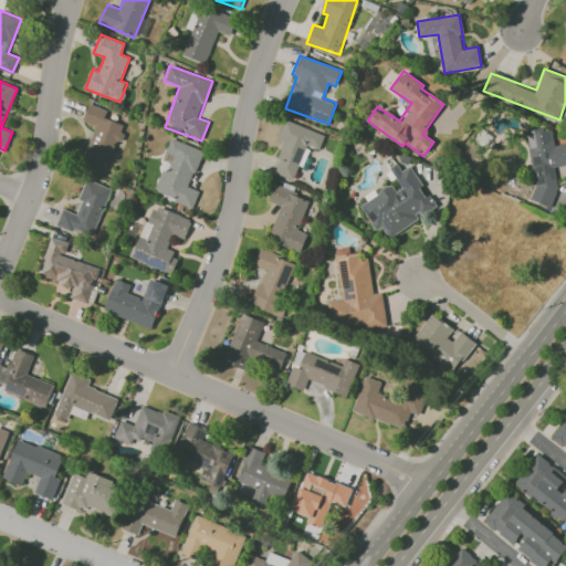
[(83,121),(94,125),(82,163),(104,170),(115,140),(118,142),(124,125),(104,118),(107,111),(88,104),(83,121)]
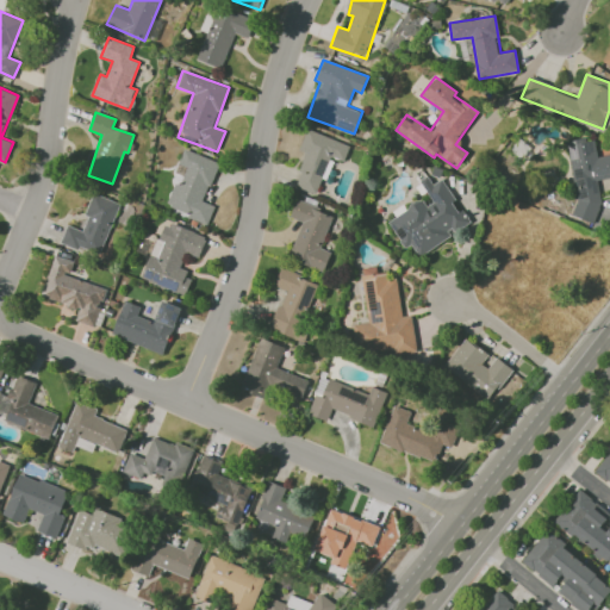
[(349,145),(306,129),(299,150),(306,154),(293,186),(318,195),(332,157),(343,162),(349,145)]
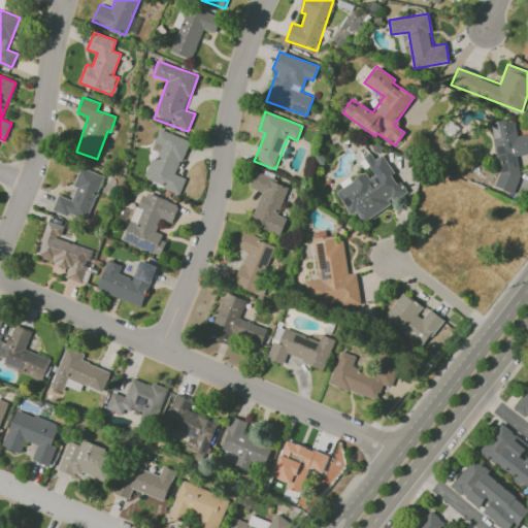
[(489,123),(500,191),(520,188),(515,156),(527,154),(527,133),(517,135),(515,119),(489,123)]
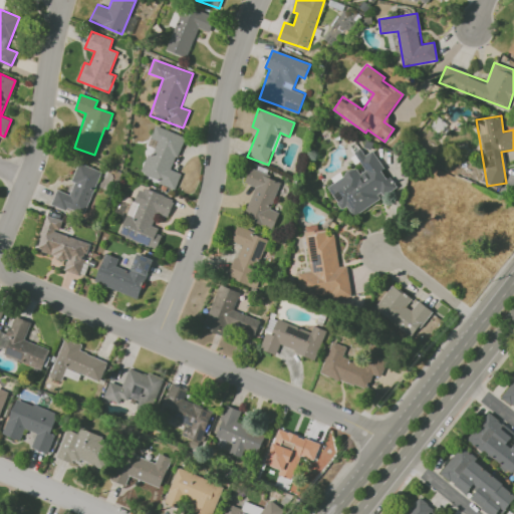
[(184,137),(155,125),(150,138),(157,141),(152,156),(147,154),(139,175),(175,188),(181,173),(172,170),(184,137)]
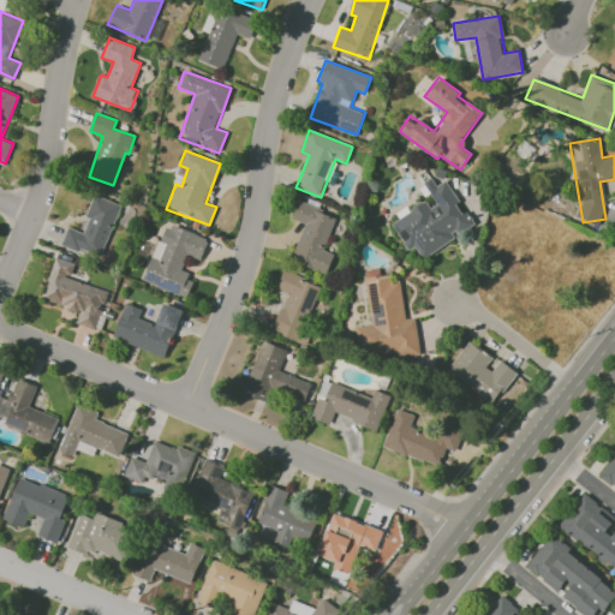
[(390,222),(408,251),(415,246),(421,257),(472,226),(446,180),(436,185),(431,178),(423,181),(436,204),(428,209),(424,202),(390,222)]
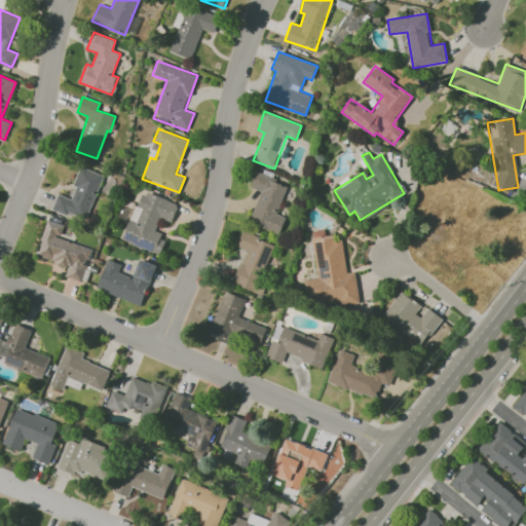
[(103,175),(81,166),(69,198),(58,194),(51,209),(85,222),(103,175)]
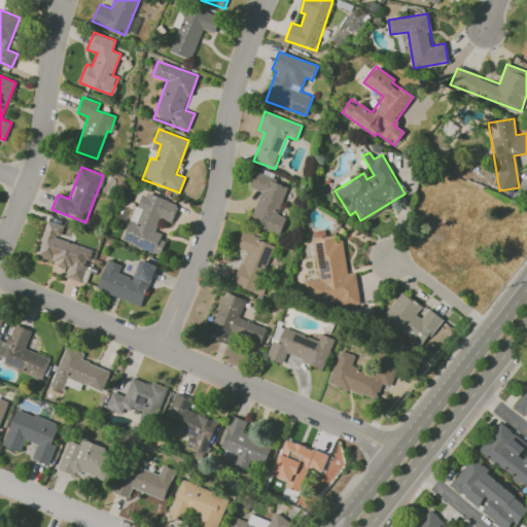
[(260,191),(249,223),(280,235),(286,217),(277,214),(287,184),(255,173),(250,187),(260,191)]
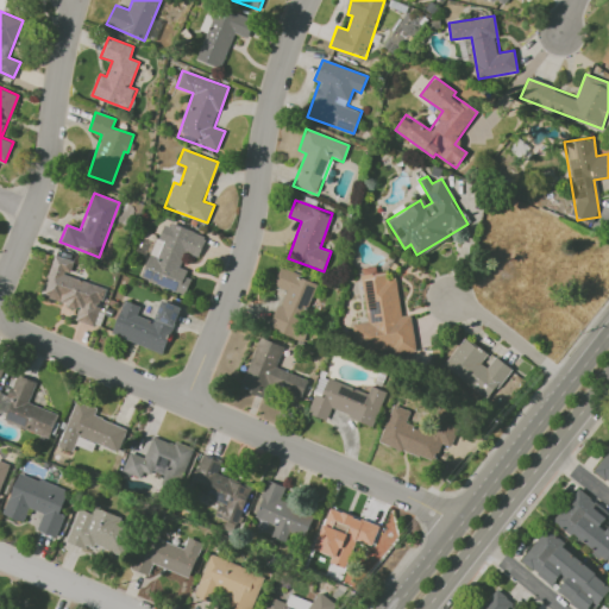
[(206,234),(167,223),(161,239),(163,240),(158,257),(148,255),(140,280),(186,293),(192,275),(179,270),(183,252),(200,257),(206,234)]
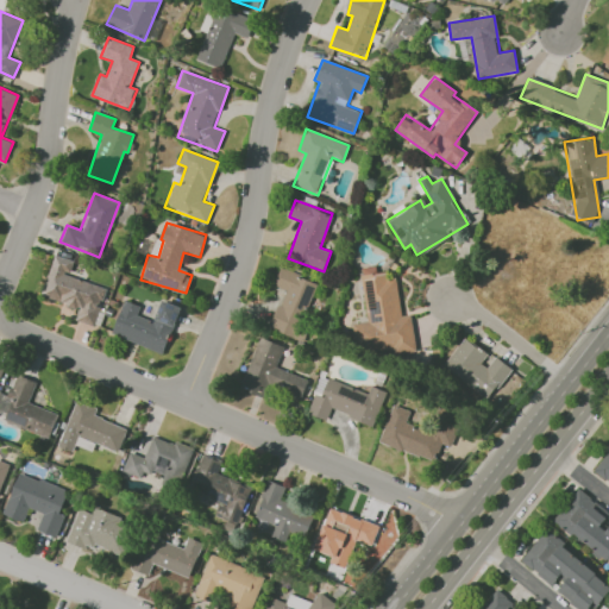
[(95,326),(106,288),(68,276),(73,261),(54,255),(41,296),(79,308),(75,320),(95,326)]
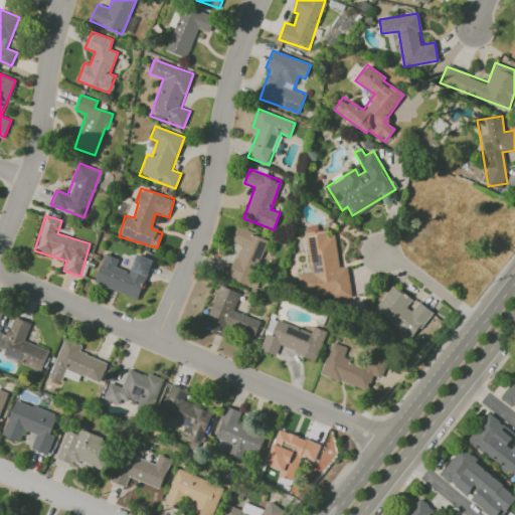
[(311,273),(298,274),(301,299),(351,293),(347,267),(339,268),(335,234),(327,235),(326,229),(319,230),(318,225),(305,226),(311,273)]
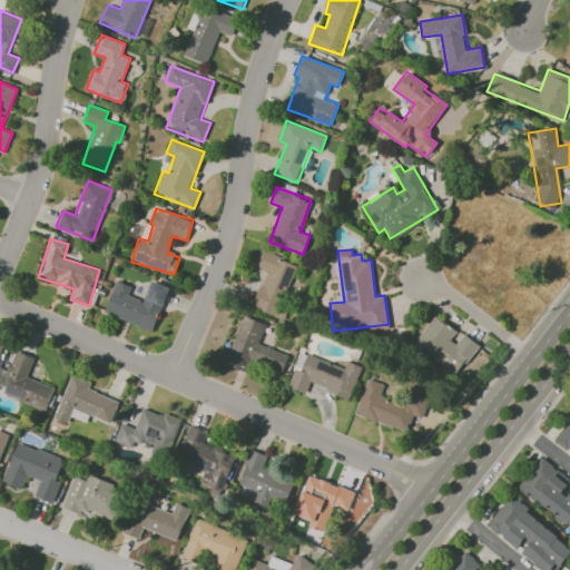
[(252,308),(279,317),(298,264),(262,252),(256,268),(265,271),(252,308)]
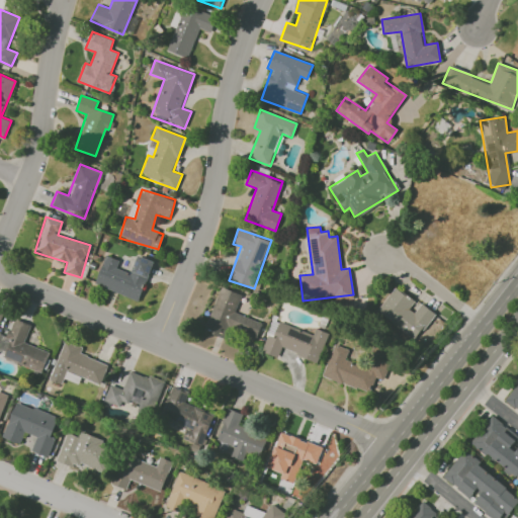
[(94,285),(140,300),(153,261),(137,255),(131,273),(116,268),(119,260),(105,255),(94,285)]
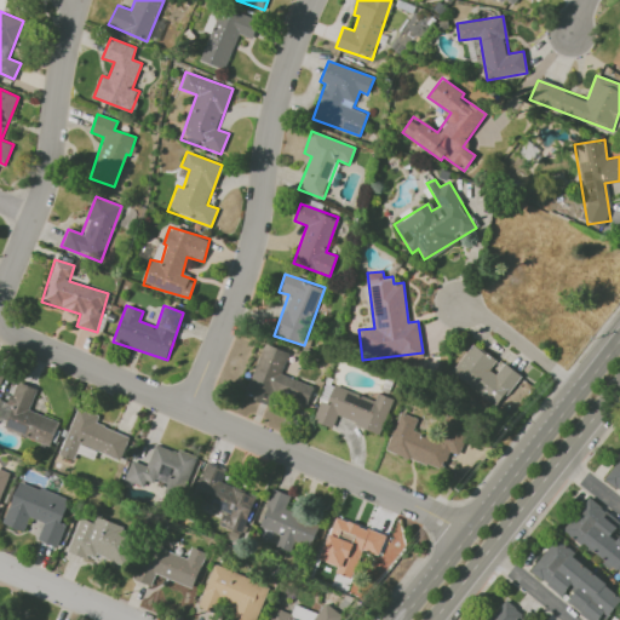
[(314,386),(281,374),(288,352),(264,343),(245,396),(269,406),(273,395),(306,407),(314,386)]
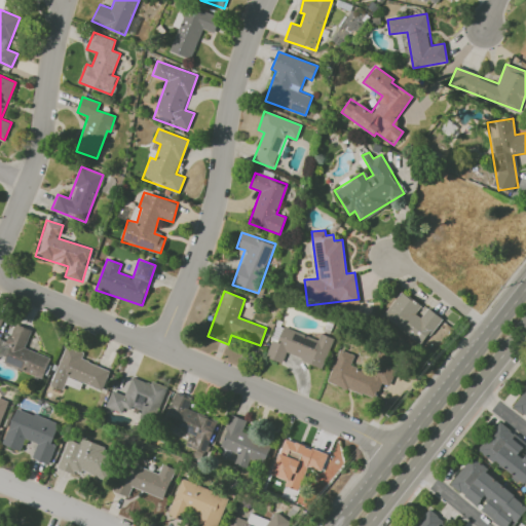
[(421,305),(401,291),(382,316),(422,345),(442,317),(427,308),(420,317),(415,313),(421,305)]
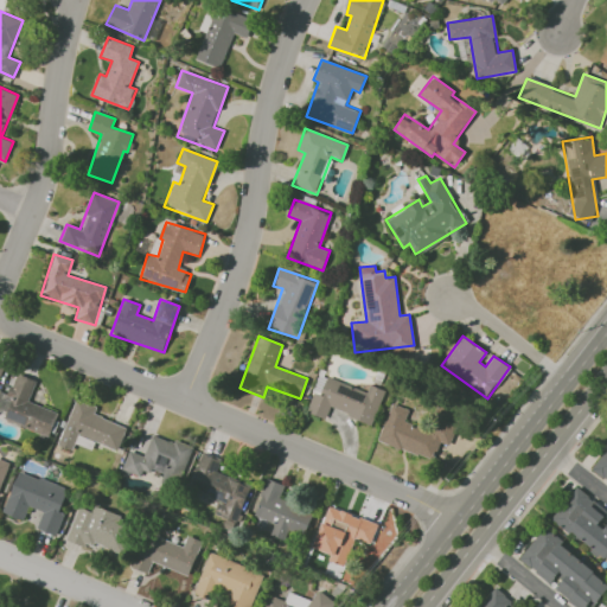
[(50,436),(58,413),(27,402),(36,381),(16,372),(4,404),(8,407),(4,420),(50,436)]
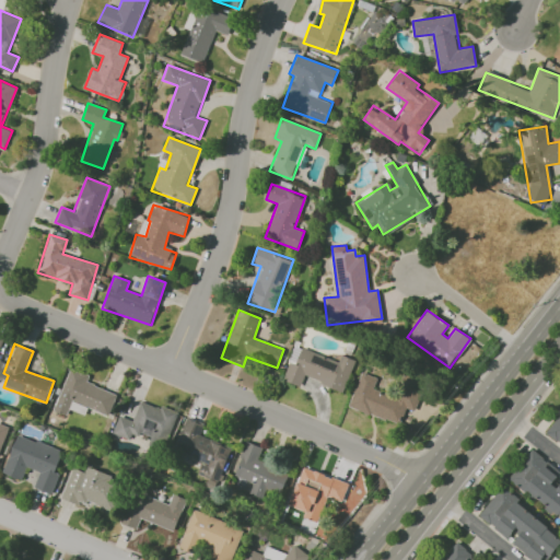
[(338,361),(294,346),(282,380),(300,386),(303,376),(343,392),(354,360),(340,354),(338,361)]
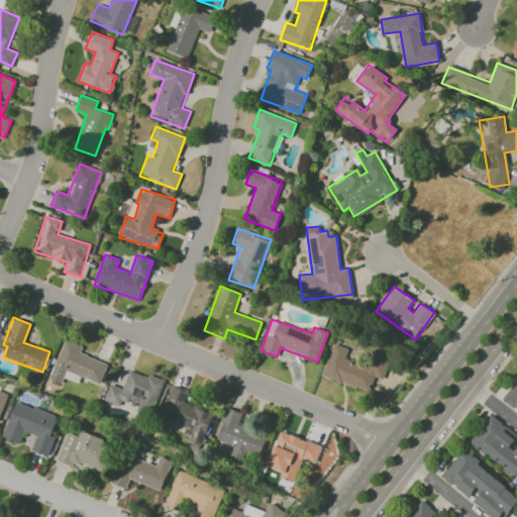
[(49,379),(62,384),(67,371),(101,384),(108,364),(80,353),(83,345),(65,338),(49,379)]
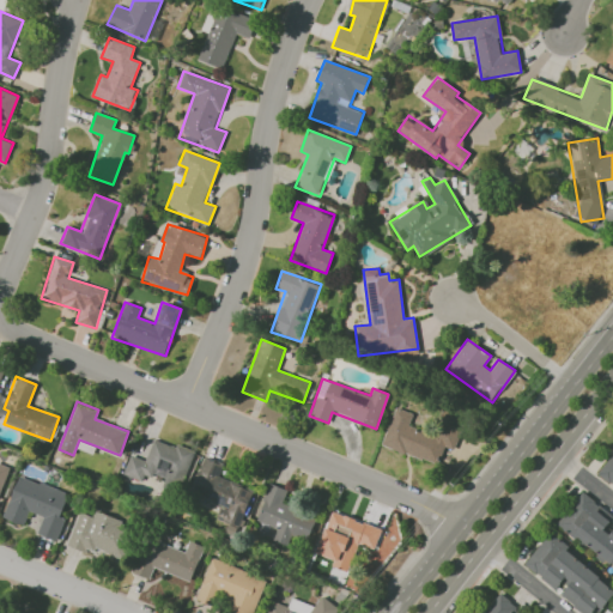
[(382,445),(437,465),(444,445),(454,449),(461,430),(437,420),(432,435),(408,425),(412,413),(395,407),(382,445)]
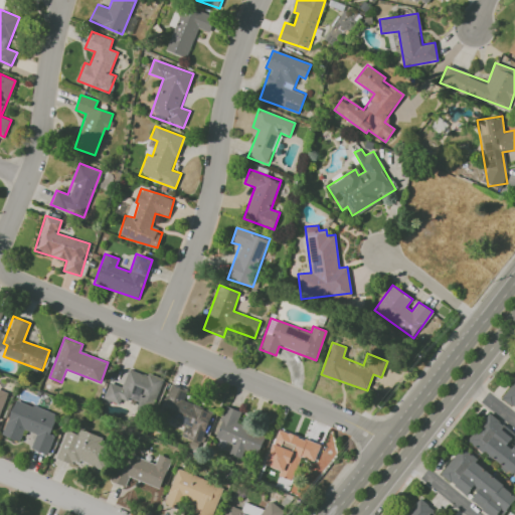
[(123,386),(109,382),(104,398),(119,404),(122,397),(138,402),(139,397),(154,402),(162,379),(129,368),(123,386)]
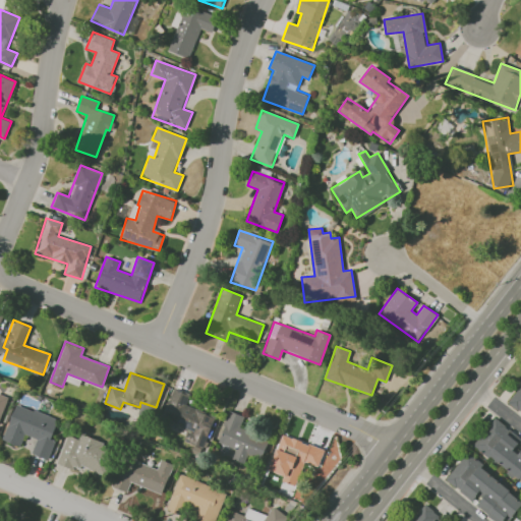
[(520,411),(519,410),(518,411),(508,403),(520,386),(520,411)]
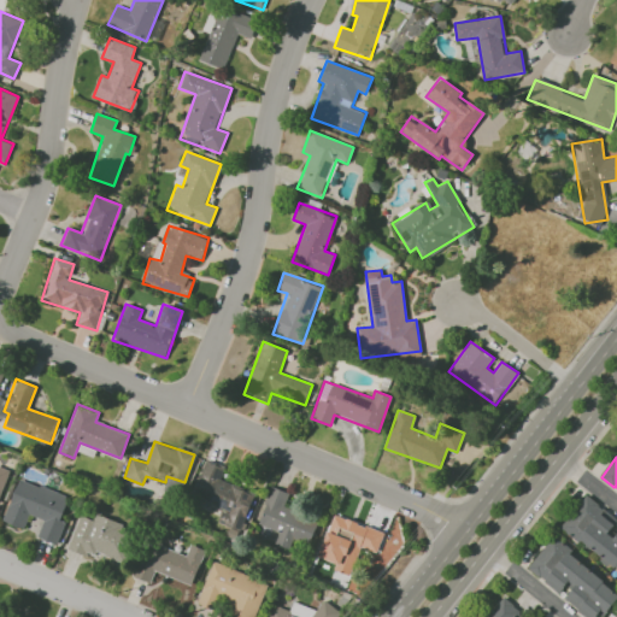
[(224,466),(205,459),(192,494),(223,506),(217,523),(240,532),(254,493),(219,480),(224,466)]
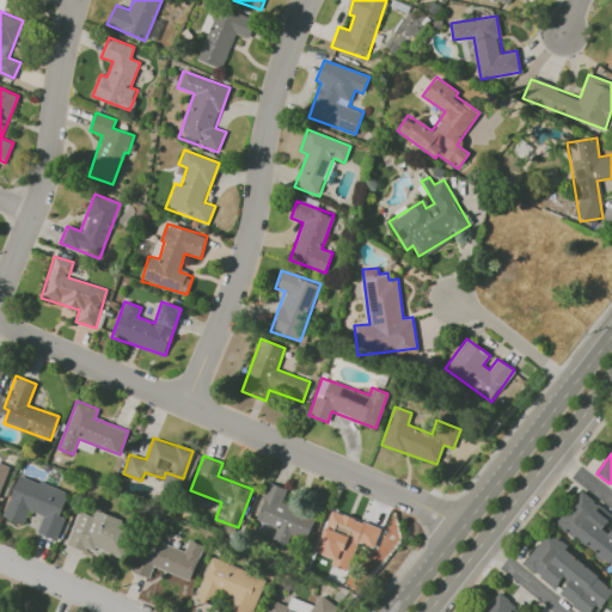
[(0,491),(10,466),(0,463),(0,491)]
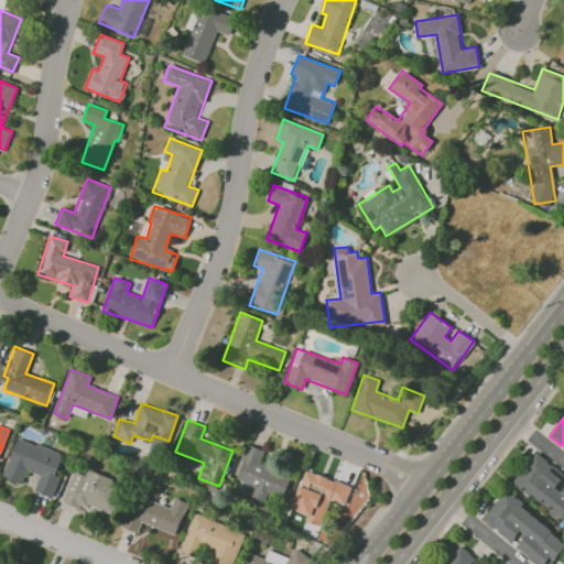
[(63,454),(17,437),(2,476),(22,483),(26,470),(40,475),(34,490),(52,497),(60,476),(55,474),(63,454)]
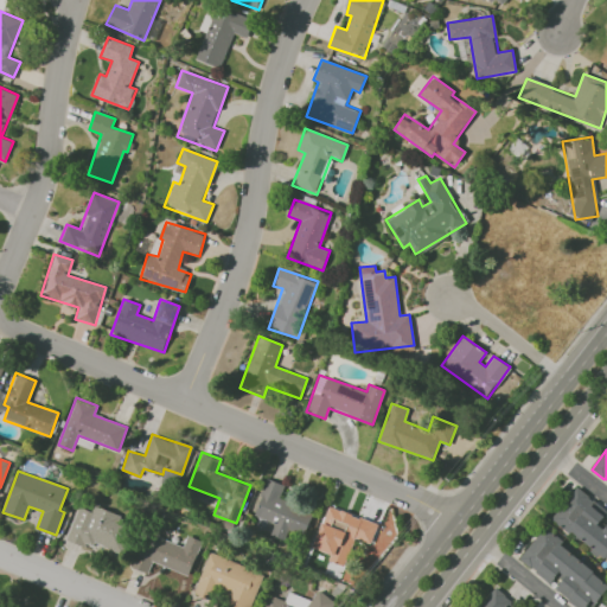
[(274,524),(270,535),(285,540),(289,529),(305,535),(313,511),(279,498),(285,485),(267,479),(253,516),(274,524)]
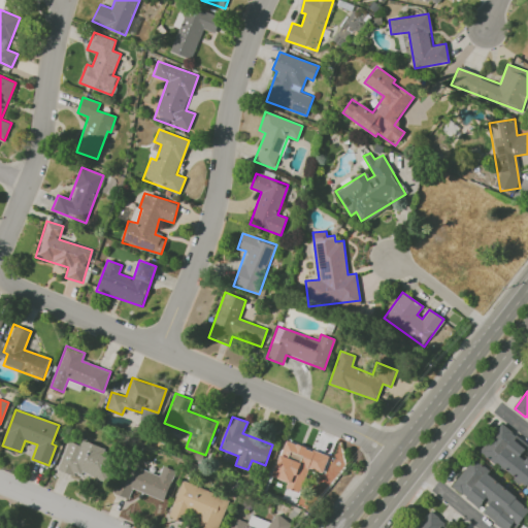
[(527,447),(523,454),(527,458),(527,486),(526,486),(506,469),(504,472),(498,467),(500,465),(497,462),(495,464),(480,452),(502,424),(513,432),(512,433),(515,436),(516,435),(527,444),(527,447)]
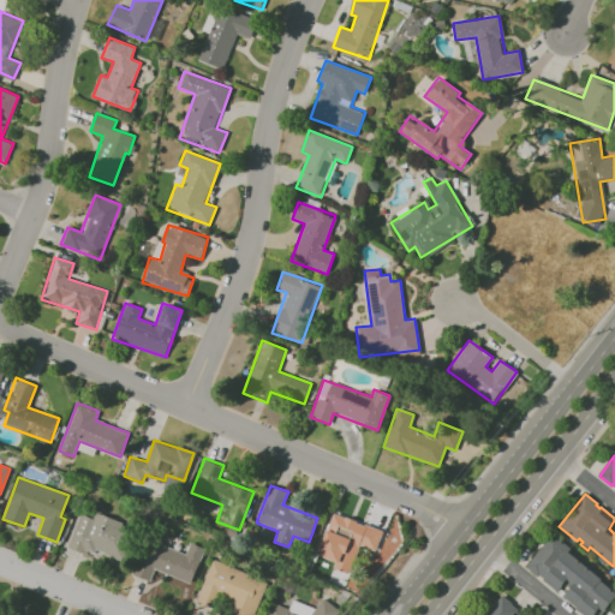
[(67,547),(93,556),(94,550),(121,560),(133,527),(95,513),(94,519),(79,513),(67,547)]
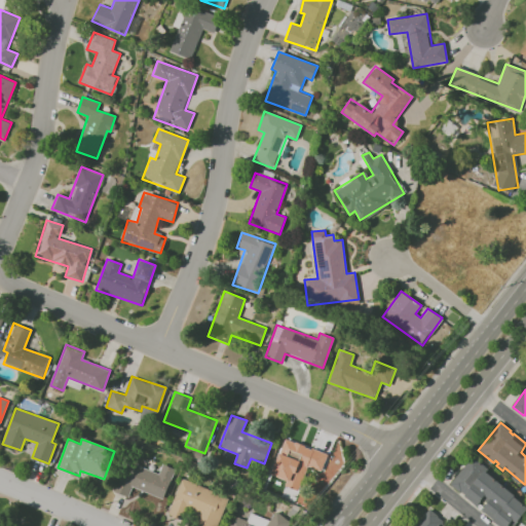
[(271,475),(286,480),(284,485),(298,490),(307,465),(321,471),(327,454),(285,439),(271,475)]
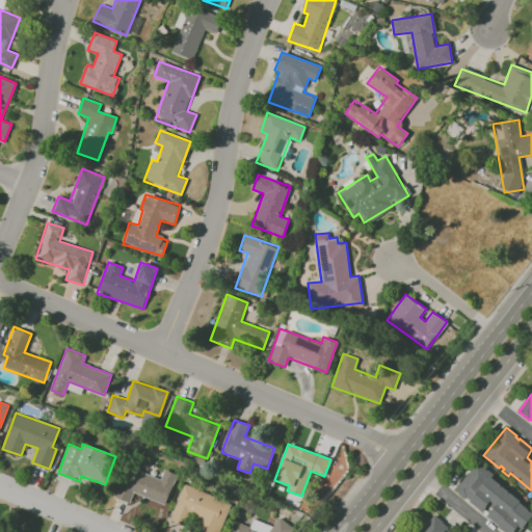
[(470,500),(466,497),(464,498),(455,489),(478,461),(493,473),(489,476),(521,502),(520,503),(531,513),(531,517),(521,530),(517,528),(513,531),(505,531),(498,526),(498,525),(487,515),(494,508),(488,504),(482,512),(469,501),(470,500)]
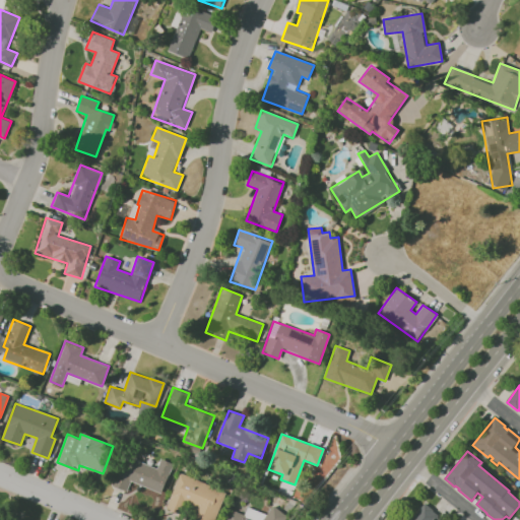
[(173,463),(159,459),(157,467),(123,455),(112,486),(126,492),(130,481),(163,493),(173,463)]
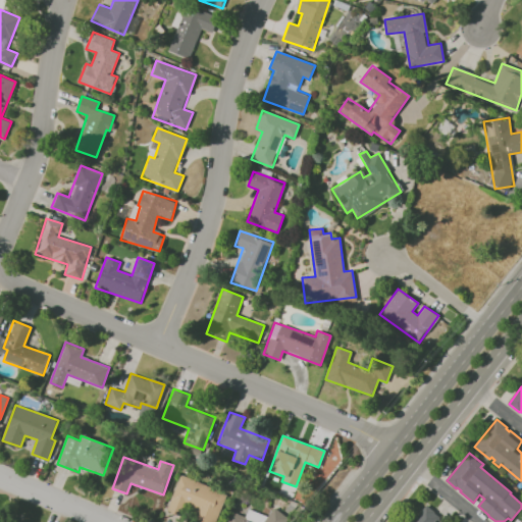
[(215,521),(227,493),(179,475),(166,511),(181,517),(185,509),(196,513),(194,518),(204,521),(215,521)]
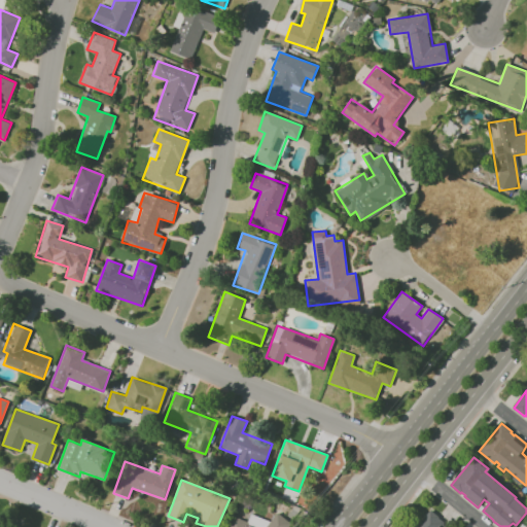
[(446,526),(416,526),(430,510),(438,517),(437,518),(444,523),(443,524),(446,526)]
